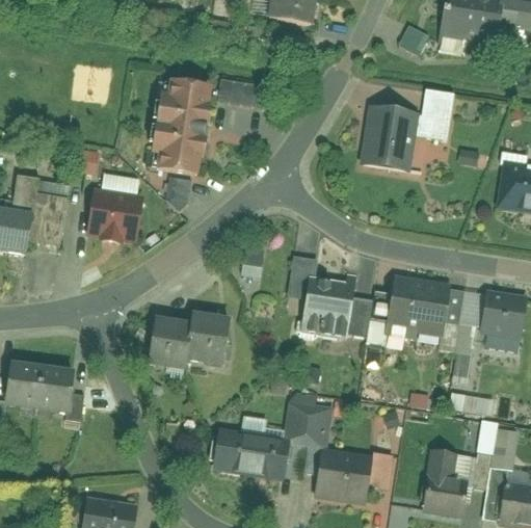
[(269,0),(267,17),(313,24),(316,0),(269,0)]
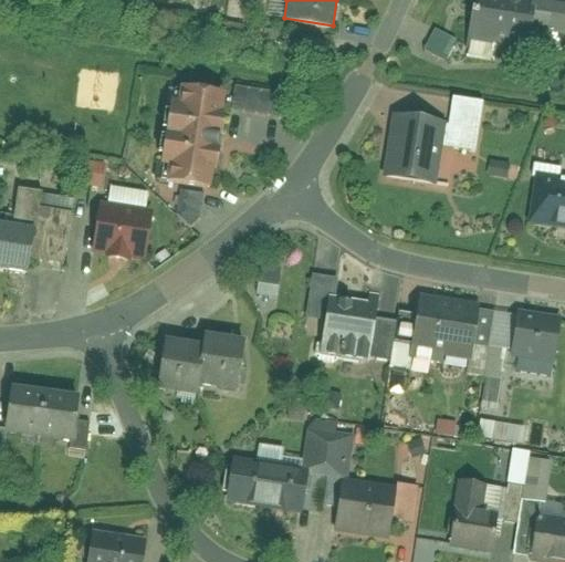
[(491,60),(494,42),(526,48),(533,0),(472,0),(464,55),(491,60)]
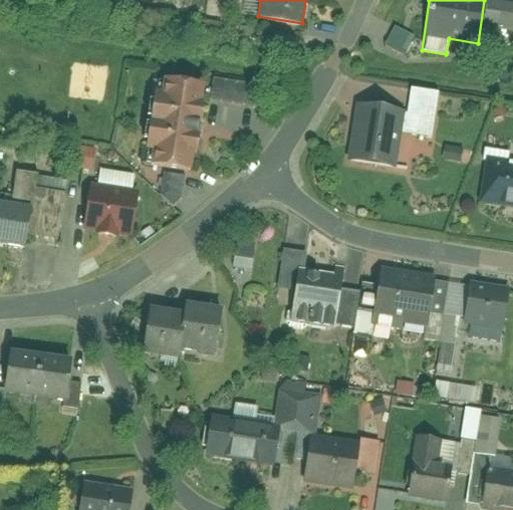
[(395,24),(385,44),(406,55),(416,34),(395,24)]
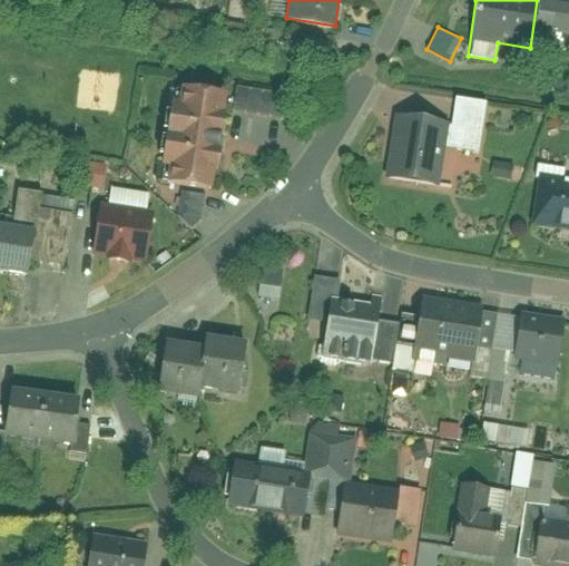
[(288,93),(237,83),(232,107),(284,117),(288,93)]
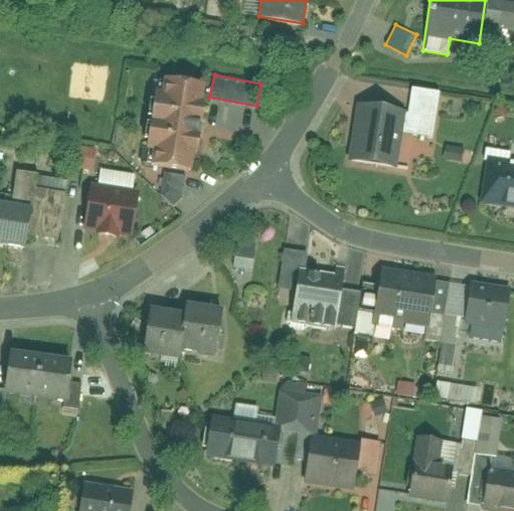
[(155,89),(142,163),(192,171),(206,82),(163,75),(161,90),(155,89)]
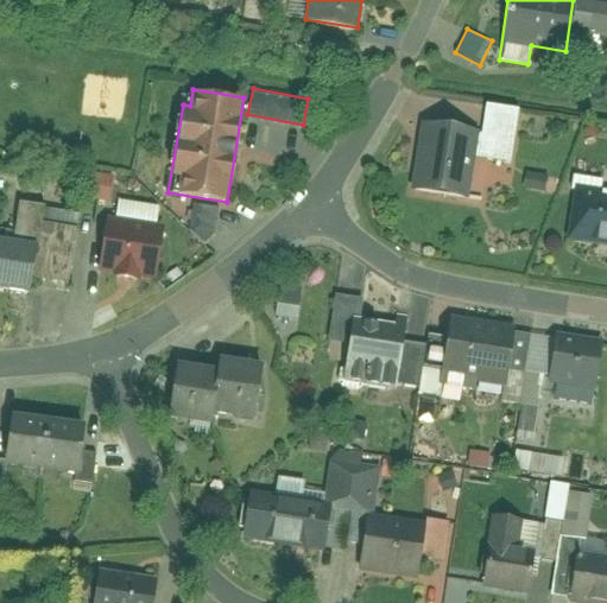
[(410,185),(467,195),(479,128),(421,119),(410,185)]
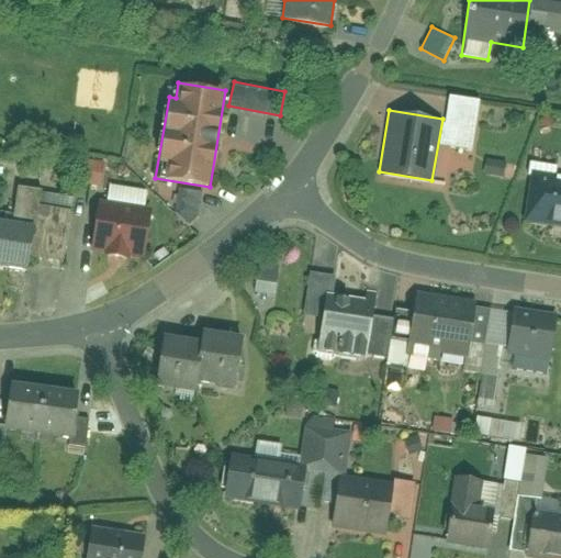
[(80,159),(77,181),(101,186),(104,163),(80,159)]
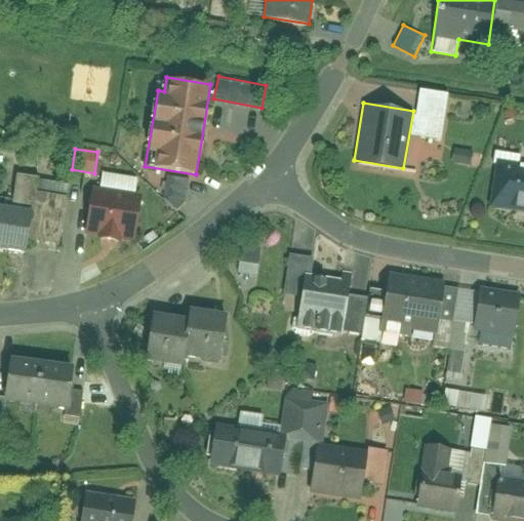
[(523,161),(497,157),(490,206),(523,210),(523,161)]
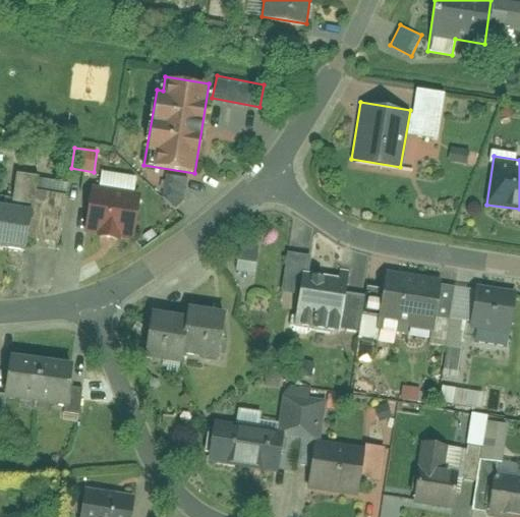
[(22,172),(17,203),(48,207),(43,238),(64,241),(73,180),(22,172)]
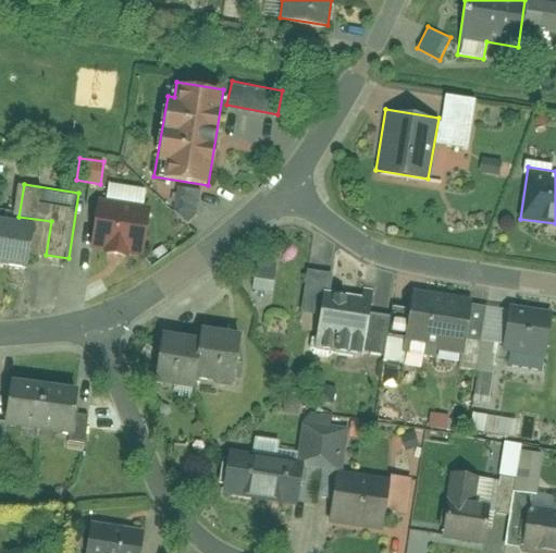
[(99,197),(91,248),(143,256),(150,205),(99,197)]
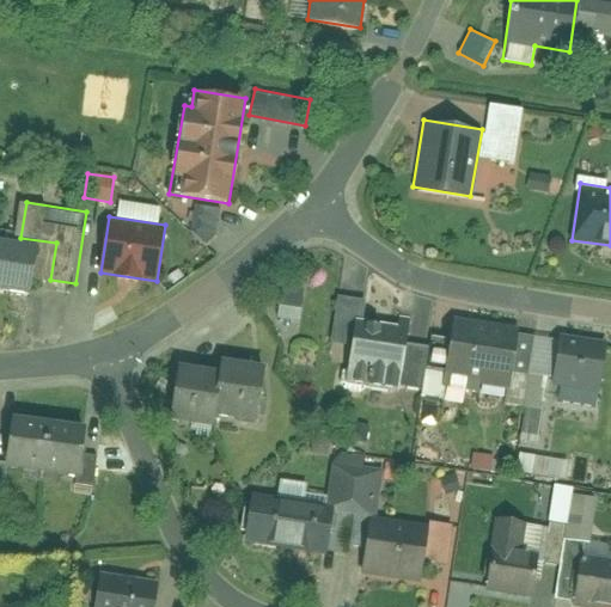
[(0,286),(30,290),(37,246),(0,240),(0,286)]
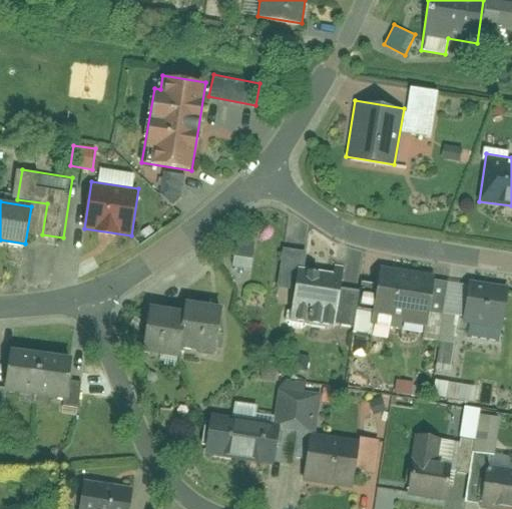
[(259,245),(241,242),(237,267),(256,269),(259,245)]
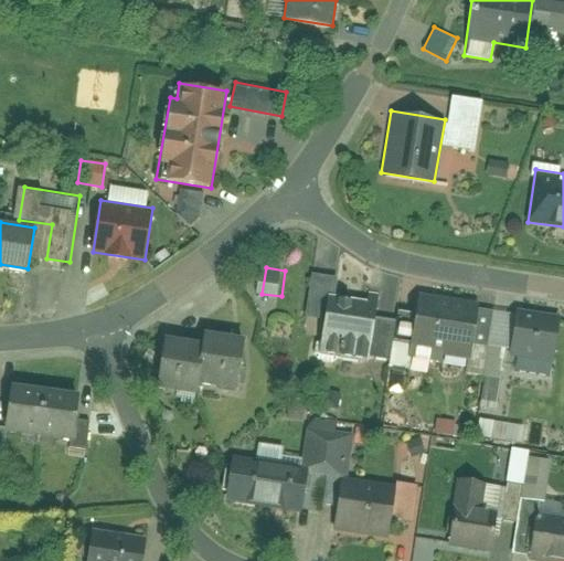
[(368,297),(328,290),(319,349),(370,357),(380,290),(369,289),(368,297)]
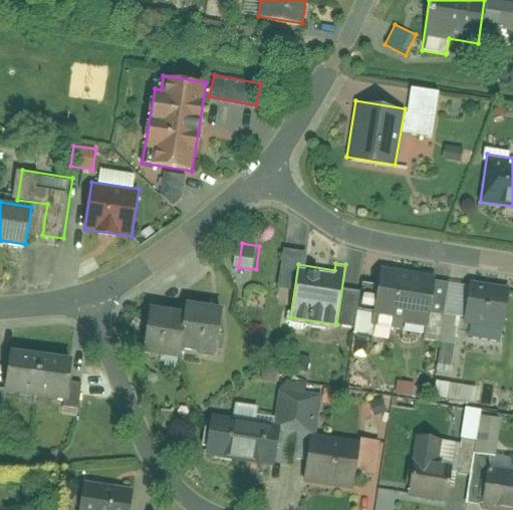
[(381,263),(370,322),(402,327),(403,321),(427,325),(436,273),(381,263)]
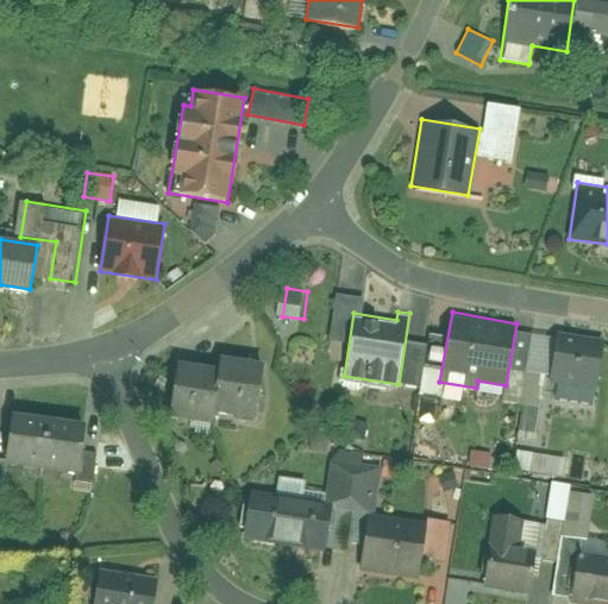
[(558,329),(550,379),(595,387),(603,337),(558,329)]
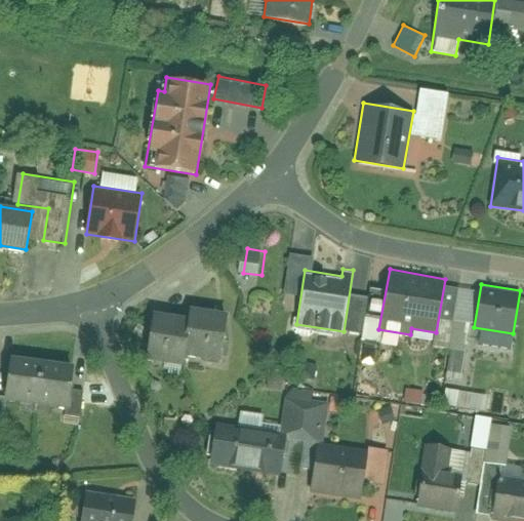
[(157,312),(149,360),(185,366),(187,356),(219,362),(228,312),(190,306),(188,318),(157,312)]
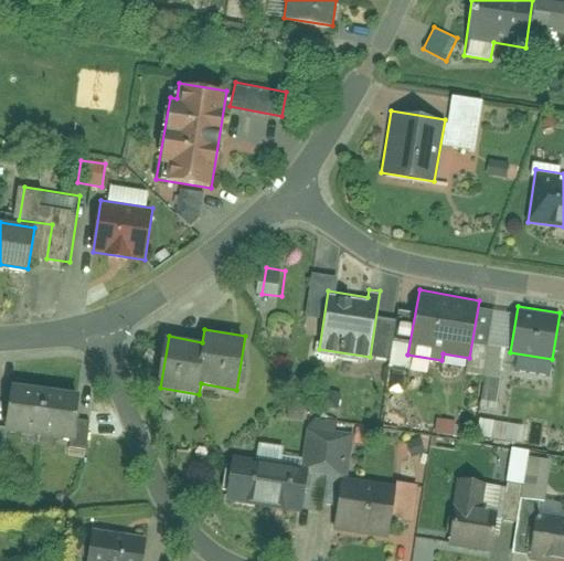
[(6,430),(38,434),(44,387),(12,382),(6,430)]
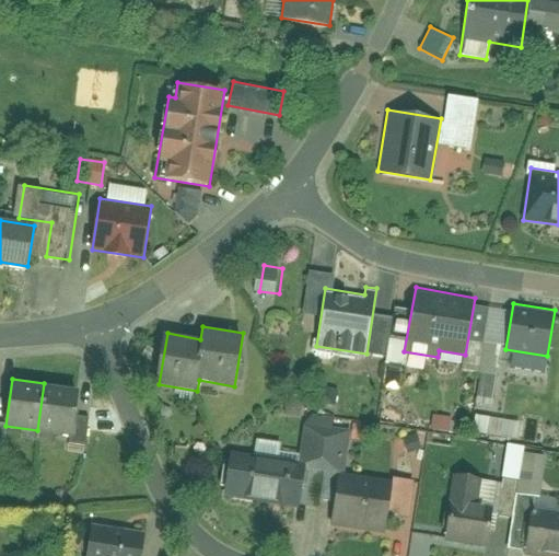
[(44,383),(37,430),(70,435),(77,387),(44,383)]
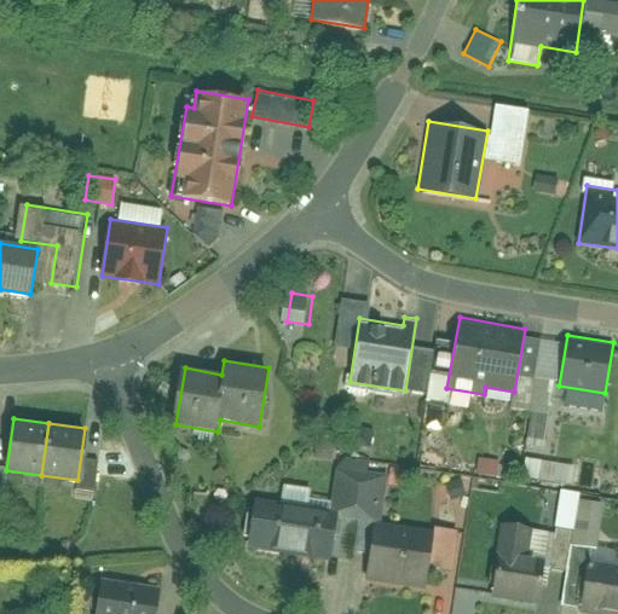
[(576,484),(579,463),(530,456),(526,476),(576,484)]
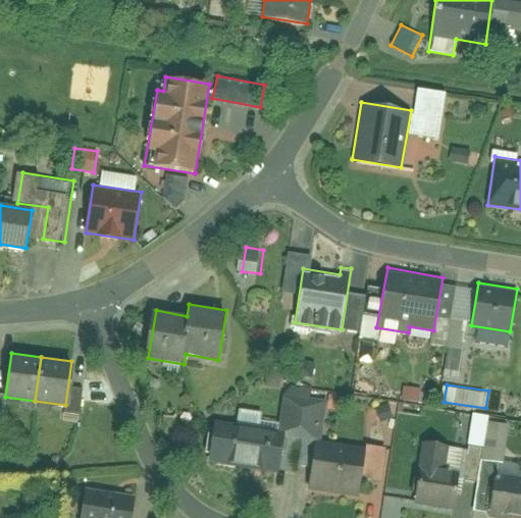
[(486,447),(492,414),(477,411),(471,444),(486,447)]
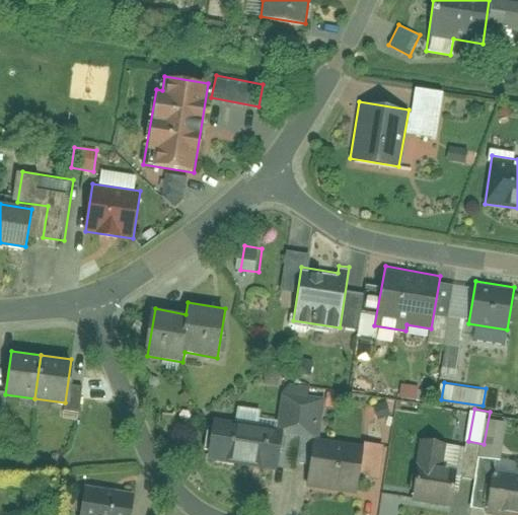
[(212,418),(206,459),(276,469),(282,428),(212,418)]
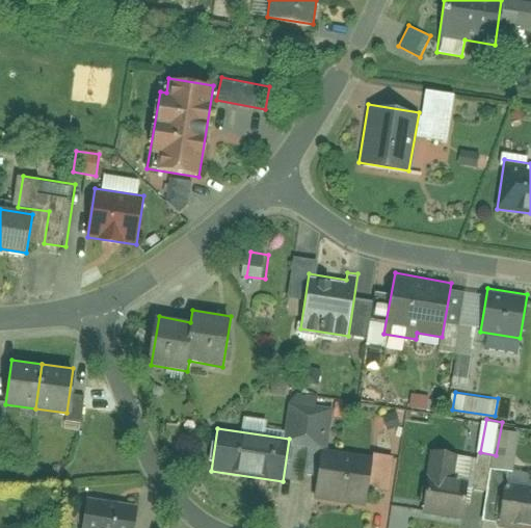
[(520,470),(522,430),(499,429),(498,469),(520,470)]
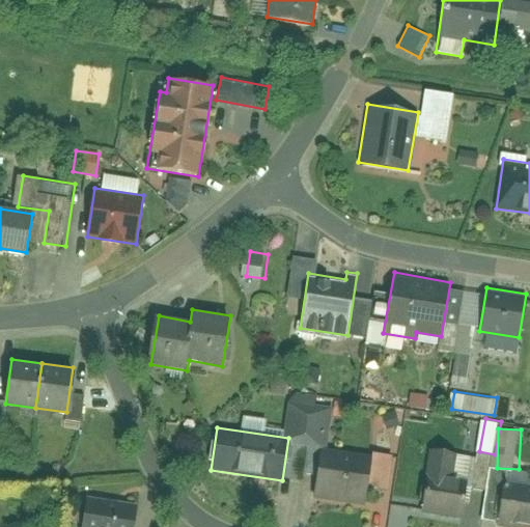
[(322,445),(313,496),(363,504),(371,453),(322,445)]
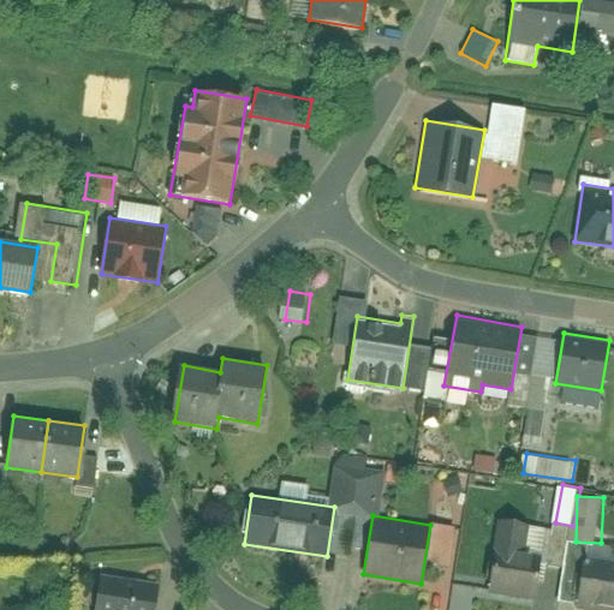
[(488,591),(532,598),(540,556),(525,554),(530,522),(500,518),(488,591)]
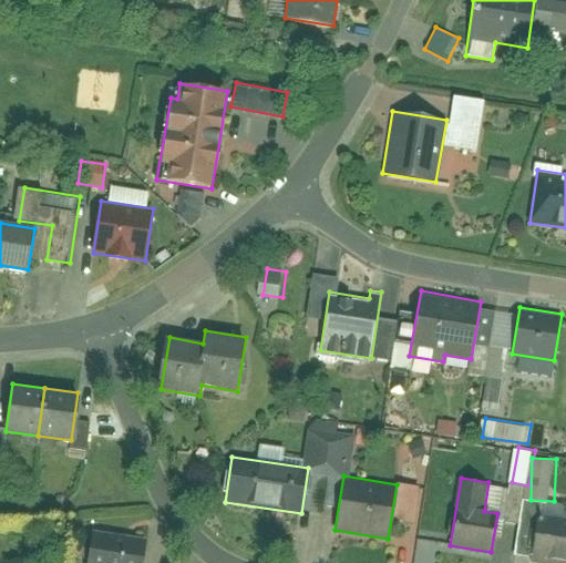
[(565,517),(538,512),(531,560),(551,562),(565,562),(565,517)]
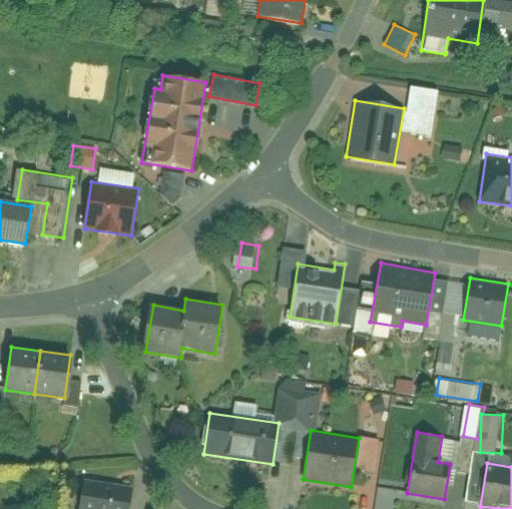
[(80,508),(128,508),(131,487),(84,481),(80,508)]
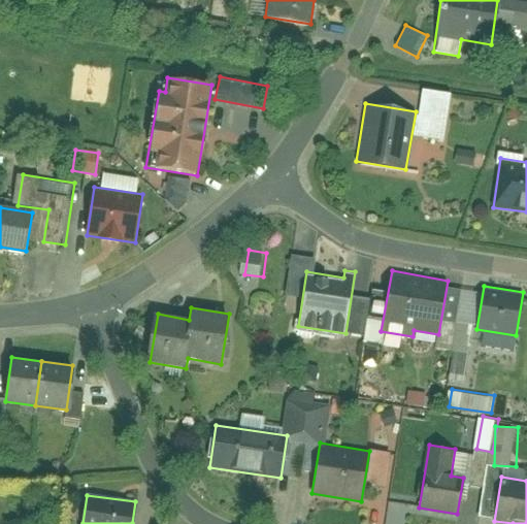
[(407,523),(409,503),(392,501),(388,523),(407,523)]
